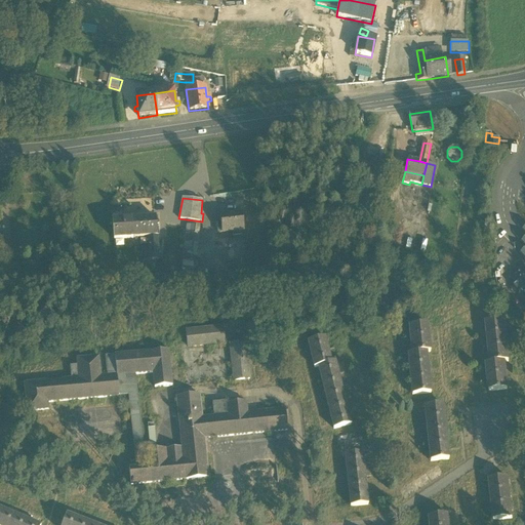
[(219,215),(221,233),(244,231),(242,213),(219,215)]
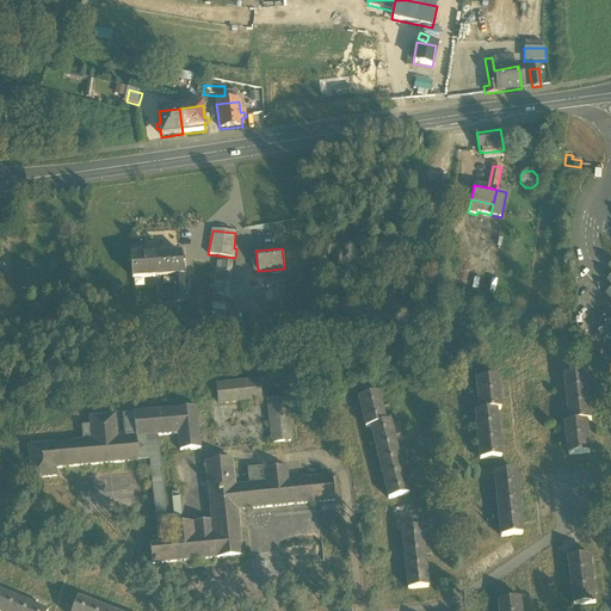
[(155,277),(172,276),(183,275),(181,253),(153,255),(155,277)]
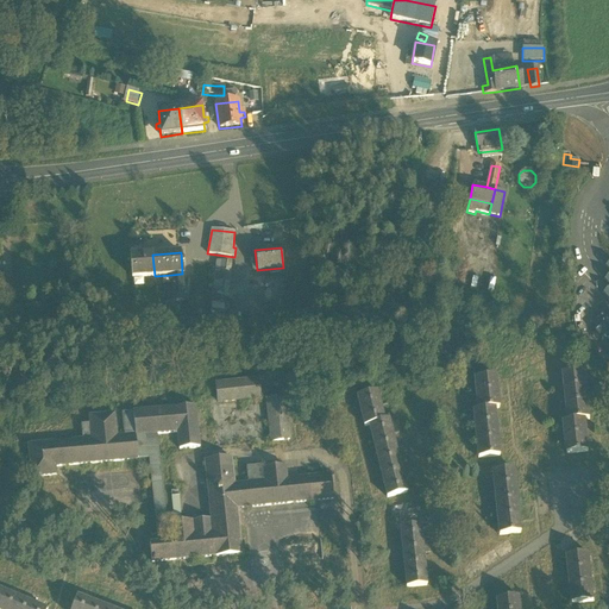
[(152,255),(130,256),(132,278),(155,277),(155,276),(152,255)]
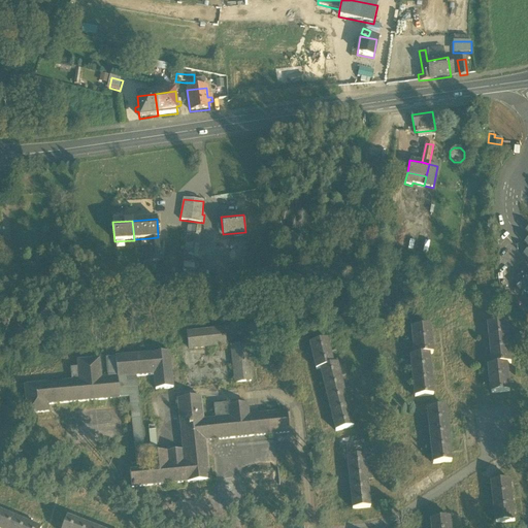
[(195,265),(196,265),(200,228),(188,226),(184,263),(195,265)]
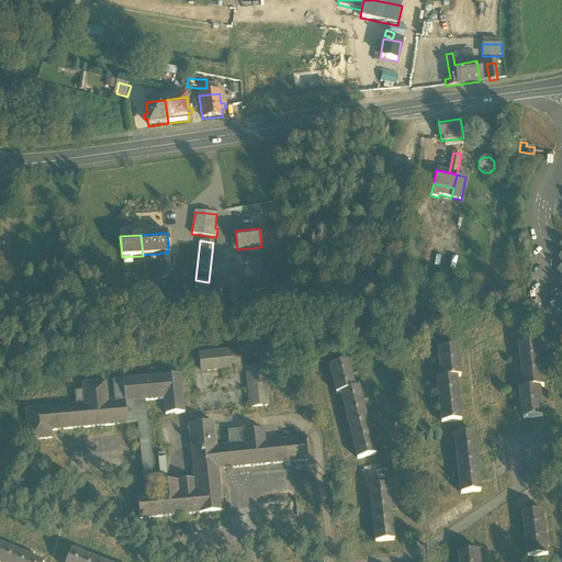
[(170,278),(168,253),(158,254),(159,265),(159,268),(160,279),(170,278)]
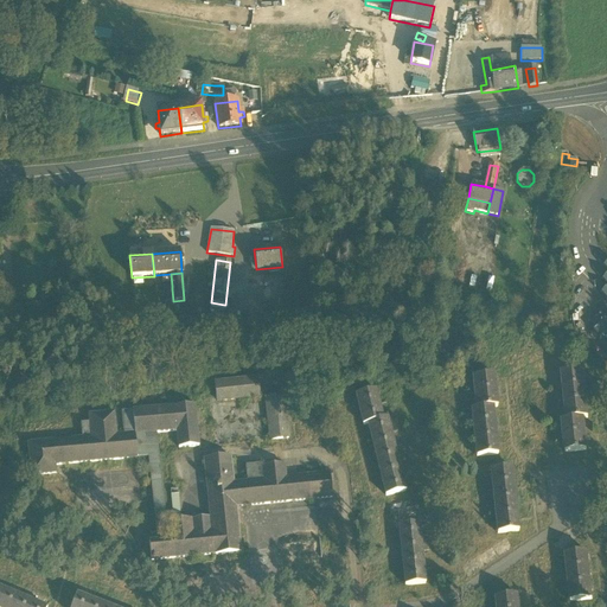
[(172,289),(164,291),(164,302),(173,301),(172,289)]
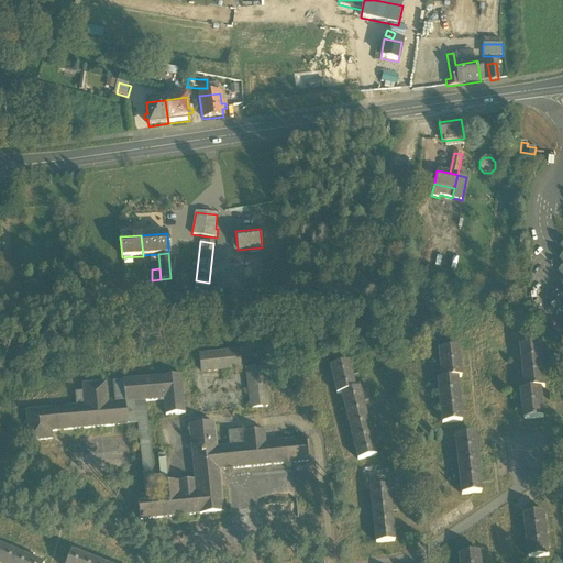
[(562,298),(551,308),(562,322),(562,298)]
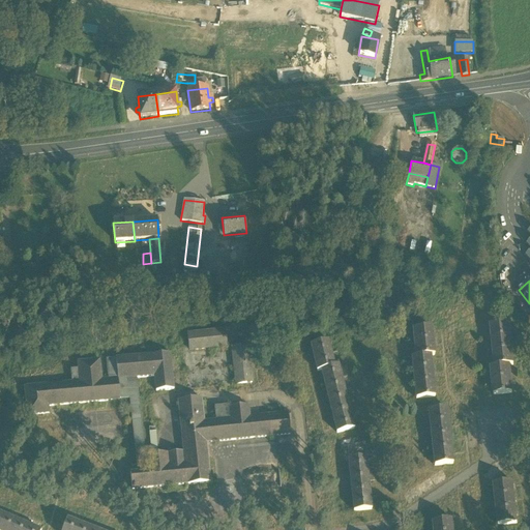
[(493,395),(514,393),(508,325),(488,326),(493,395)]
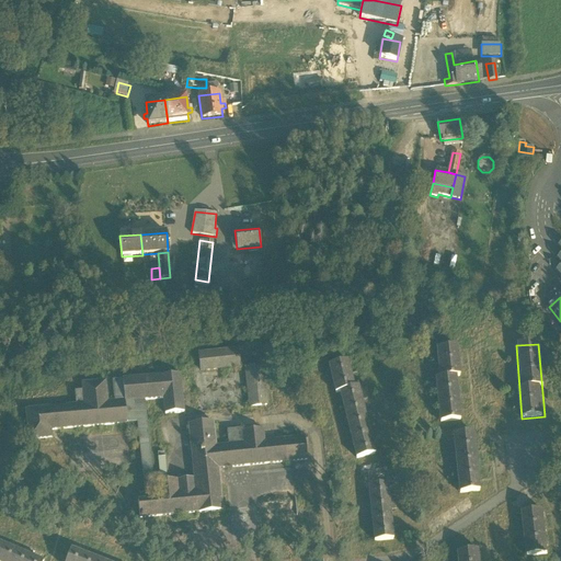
[(455,347),(434,350),(437,378),(434,379),(437,423),(461,421),(455,347)]
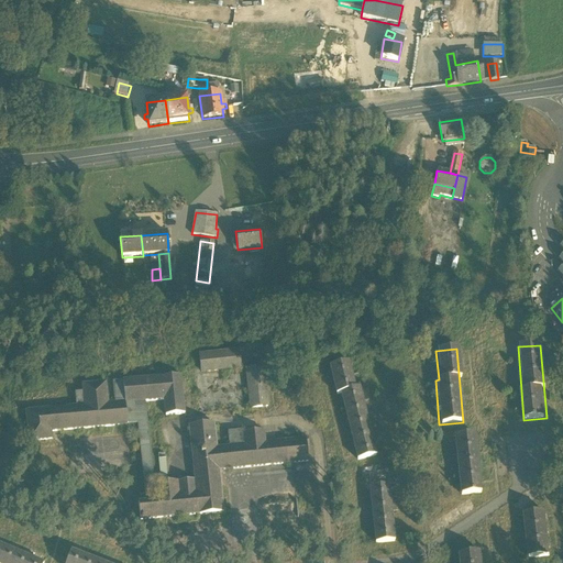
[(239,351),(198,353),(199,373),(241,370),(239,351)]
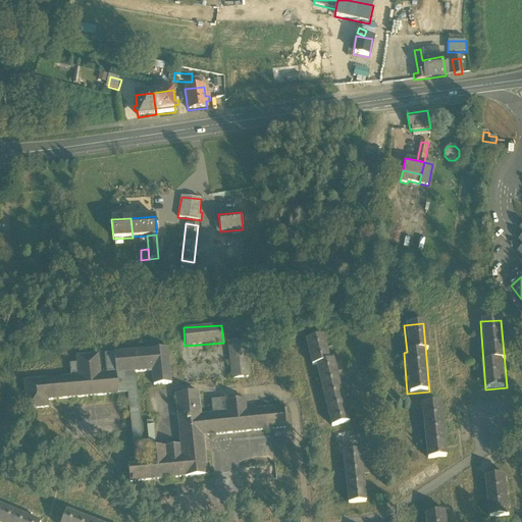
[(349,423),(333,360),(328,361),(323,336),(301,342),(307,368),(315,366),(329,427),(349,423)]
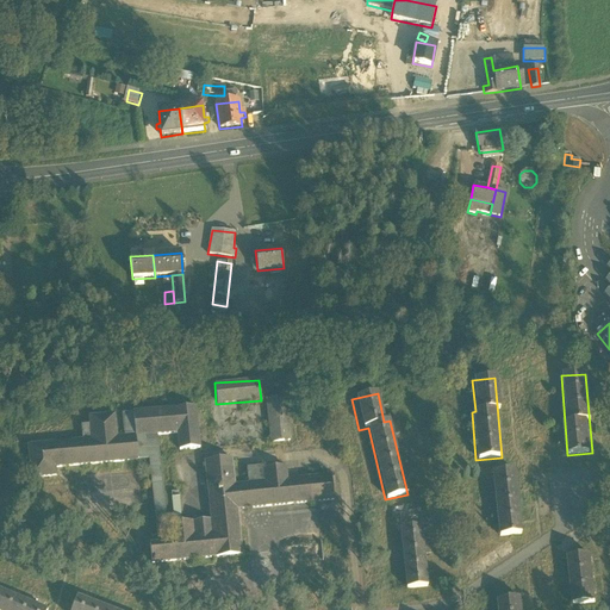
[(266,399),(271,443),(290,441),(285,397),(266,399)]
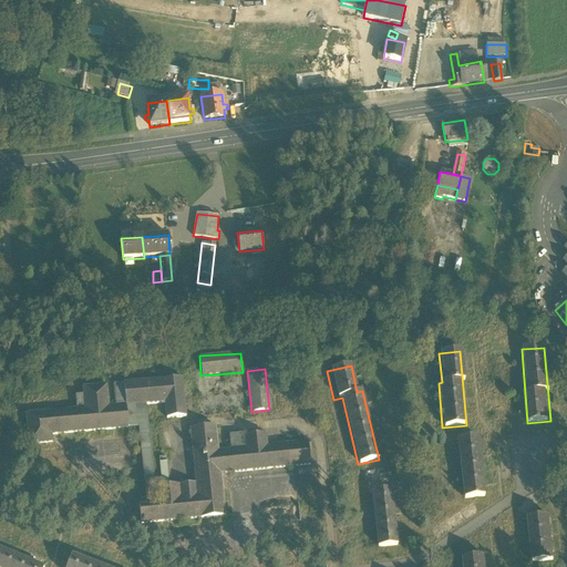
[(24,418),(29,450),(52,446),(51,440),(127,429),(125,410),(164,404),(166,420),(187,418),(182,378),(121,387),(121,390),(122,389),(124,405),(110,408),(106,387),(81,390),(82,398),(75,399),(76,411),(24,418)]
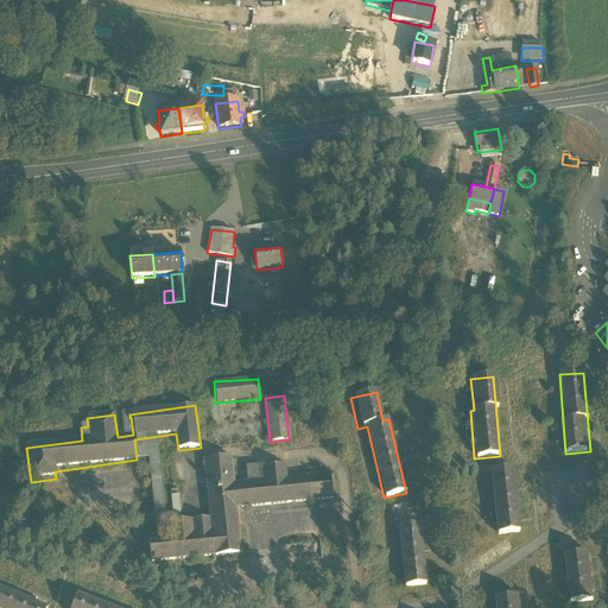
[(494,536),(519,534),(514,469),(489,472),(494,536)]
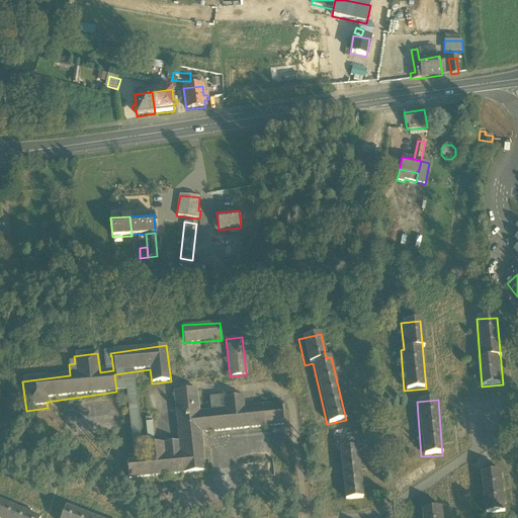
[(337,437),(345,502),(363,500),(356,434),(337,437)]
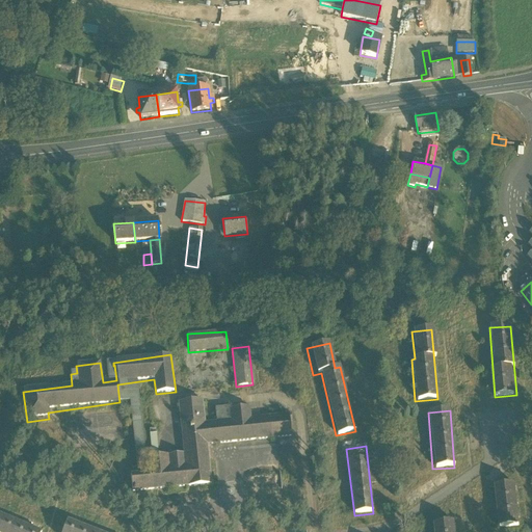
[(515,484),(494,486),(498,529),(520,527),(515,484)]
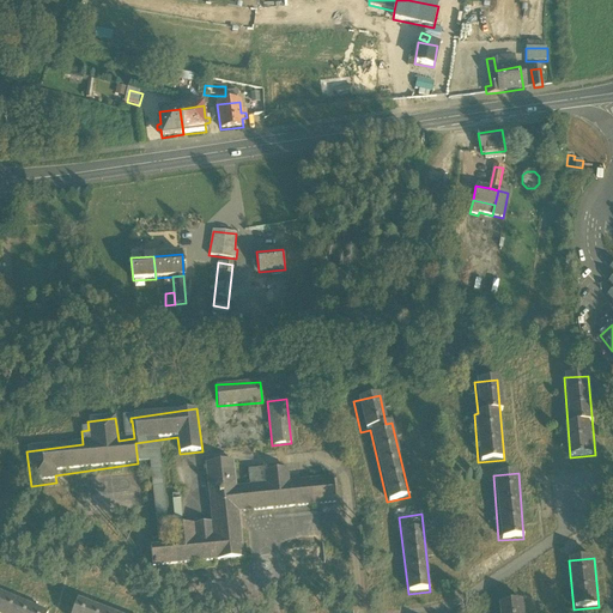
[(48,612),(0,594),(0,612),(48,612)]
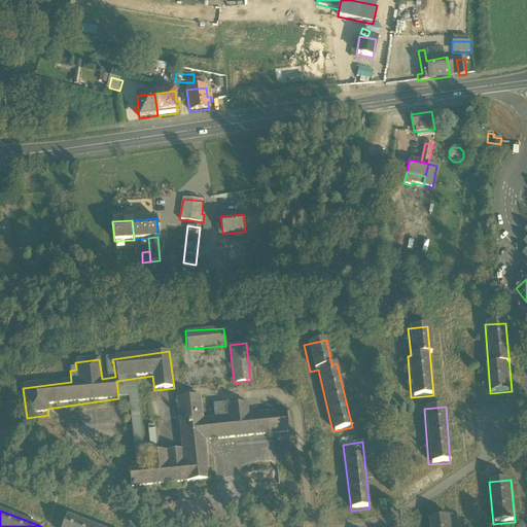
[(95,526),(64,517),(60,526),(95,526)]
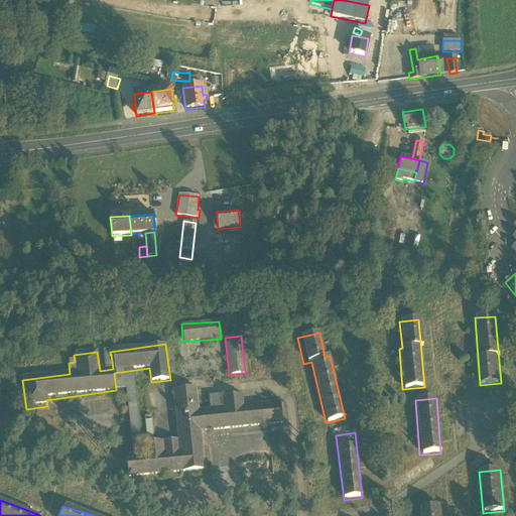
[(441,515),(441,507),(418,509),(418,515),(441,515)]
